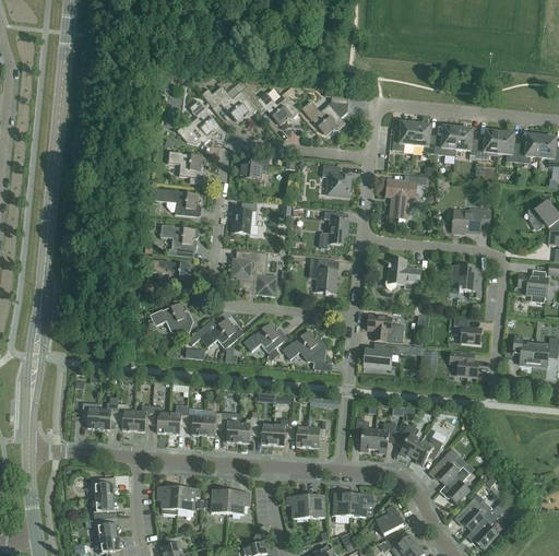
[(251,114),(257,109),(252,103),(245,94),(250,89),(247,85),(232,98),(222,85),(212,93),(207,87),(201,93),(213,107),(219,102),(223,106),(224,106),(236,119),(242,114),(248,115),(250,113),(251,114)]
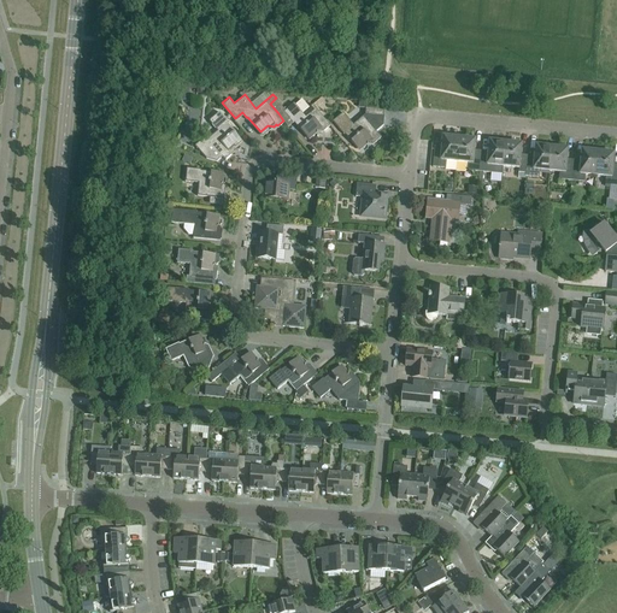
[(322,95),(316,101),(321,106),(327,101),(322,95)]
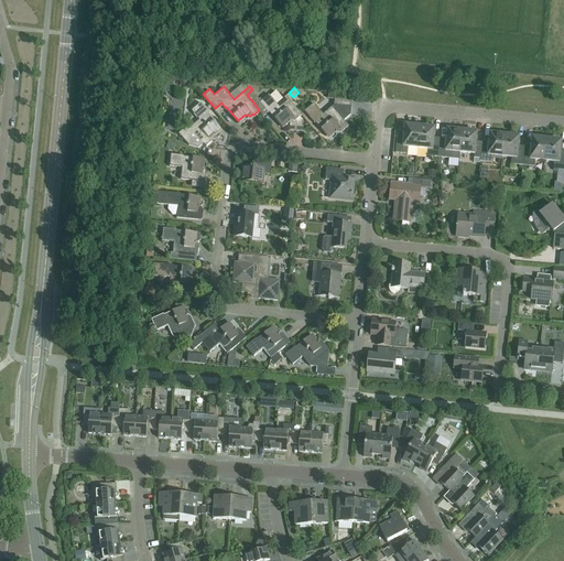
[(247,95),(255,104),(259,100),(260,99),(252,89),(247,95)]
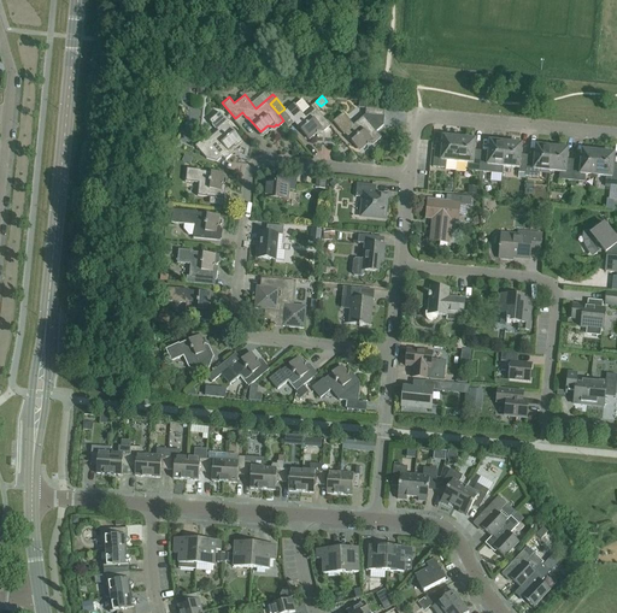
[(294,100),(285,108),(283,110),(292,119),(293,121),(294,119),(306,135),(315,129),(321,129),(322,128),(323,129),(330,123),(312,102),(307,106),(300,99),(295,102),(294,100)]
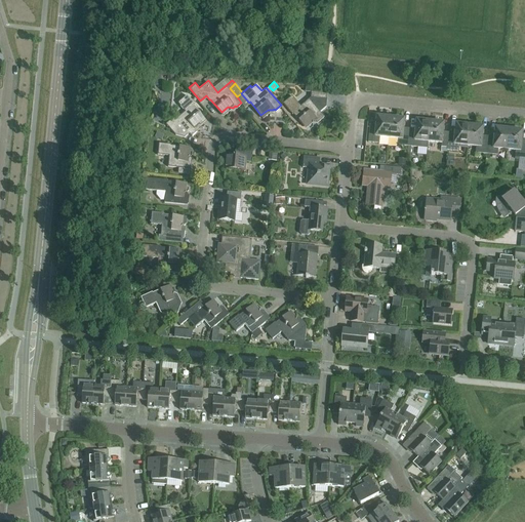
[(326,105),(327,90),(311,89),(311,95),(300,104),(291,93),(283,101),(292,112),(293,112),(304,124),(310,119),(316,119),(317,118),(318,119),(324,114),(320,110),(326,105)]
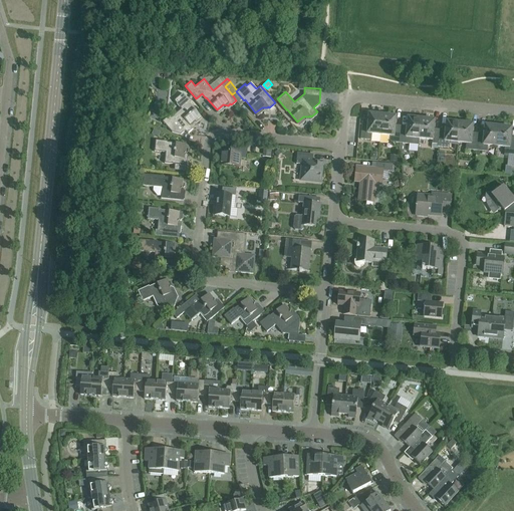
[(185,129),(188,132),(193,126),(192,125),(193,124),(194,119),(200,113),(190,101),(190,100),(183,91),(174,98),(181,107),(173,113),(172,111),(163,119),(172,131),(181,133),(185,129)]
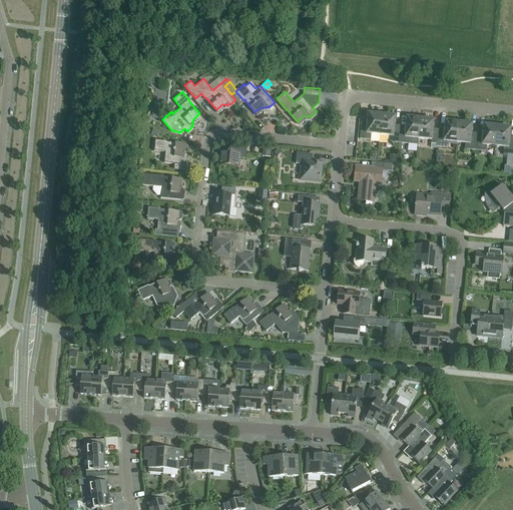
[(379,138),(381,112),(368,111),(367,120),(361,119),(360,136),(379,138)]
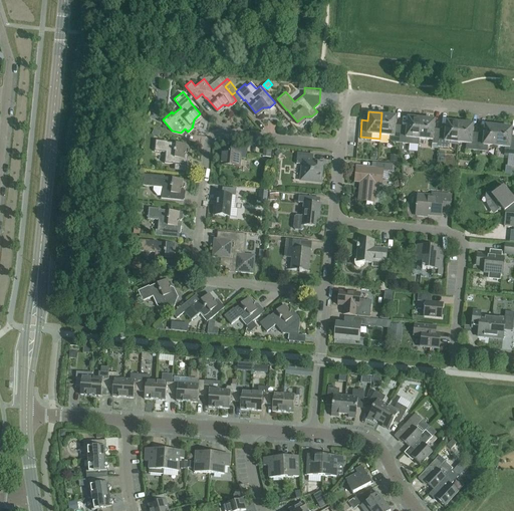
[(379,139),(399,141),(401,125),(401,123),(395,122),(396,113),(381,112),(379,139)]
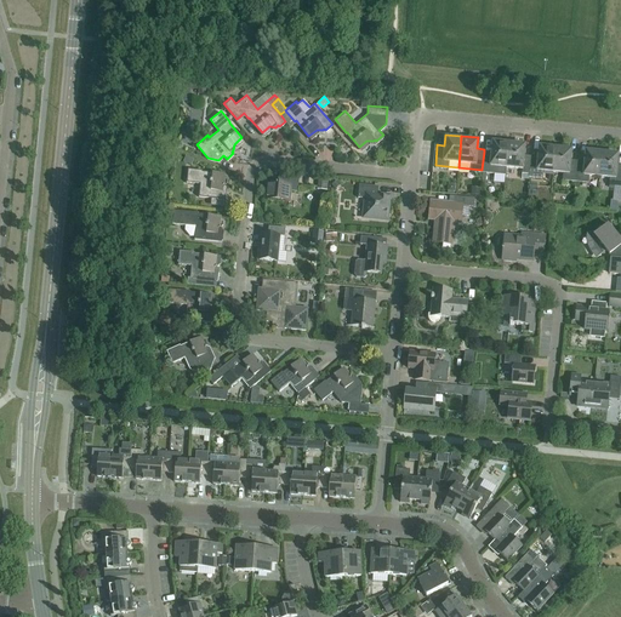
[(484,149),(484,152),(482,170),(505,172),(506,165),(508,141),(493,140),(491,149),(484,149)]
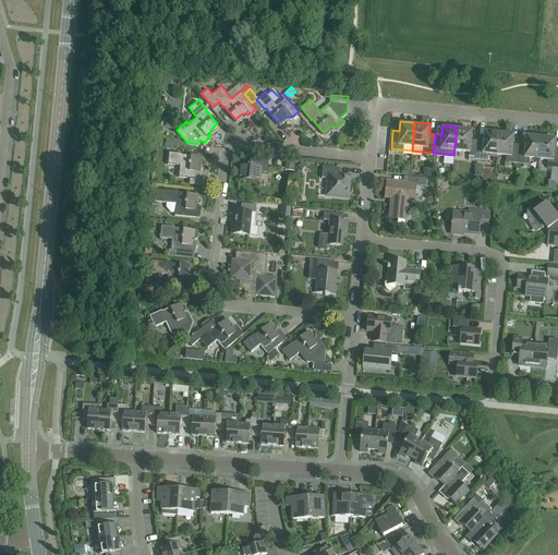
[(471,128),(457,127),(455,148),(469,149),(469,154),(475,154),(476,139),(470,137),(471,128)]
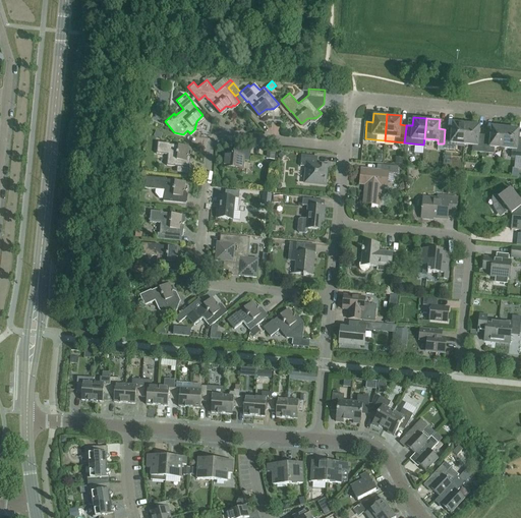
[(444,144),(444,147),(454,148),(455,141),(463,142),(465,122),(452,120),(451,129),(445,129),(444,144)]
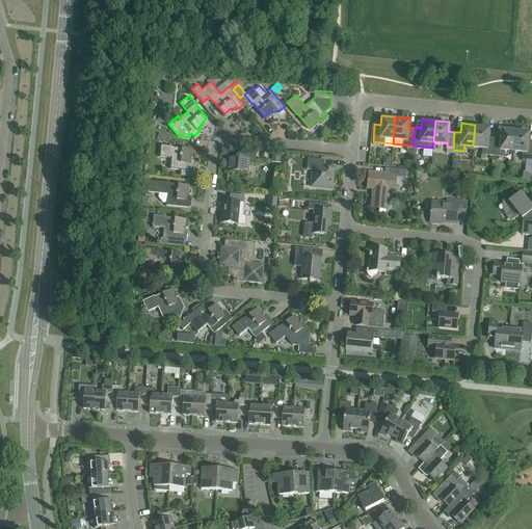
[(489,126),(475,125),(473,146),(482,146),(481,152),(493,154),(495,135),(488,135),(489,126)]
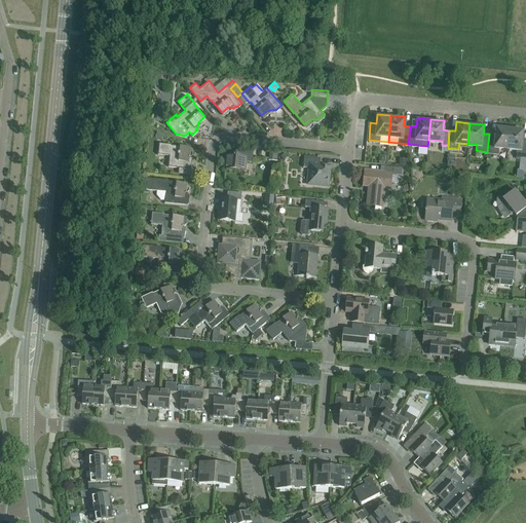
[(498,147),(508,147),(510,127),(495,125),(495,135),(489,134),(487,152),(498,153),(498,147)]
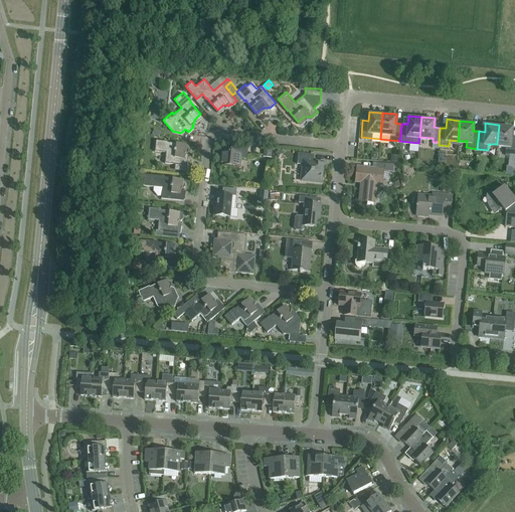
[(512,126),(499,125),(497,144),(505,145),(505,151),(514,152),(514,134),(511,135),(512,126)]
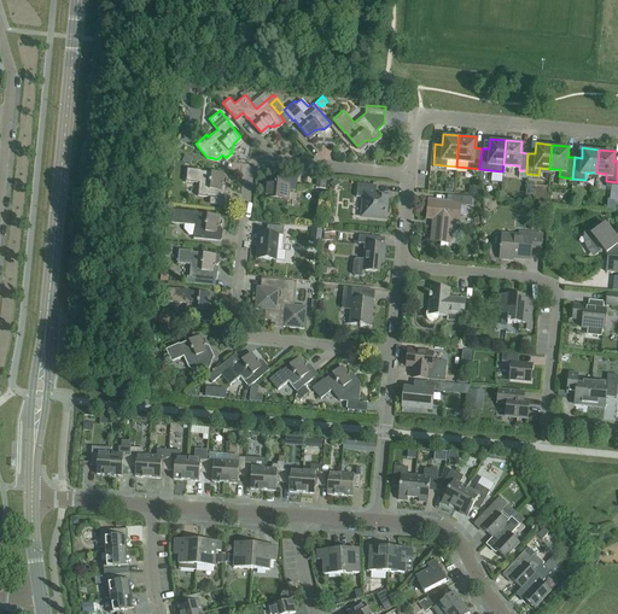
[(197,193),(208,194),(208,202),(221,203),(222,196),(225,197),(226,187),(223,187),(223,185),(220,180),(221,170),(200,168),(202,167),(186,165),(185,179),(199,181),(197,193)]
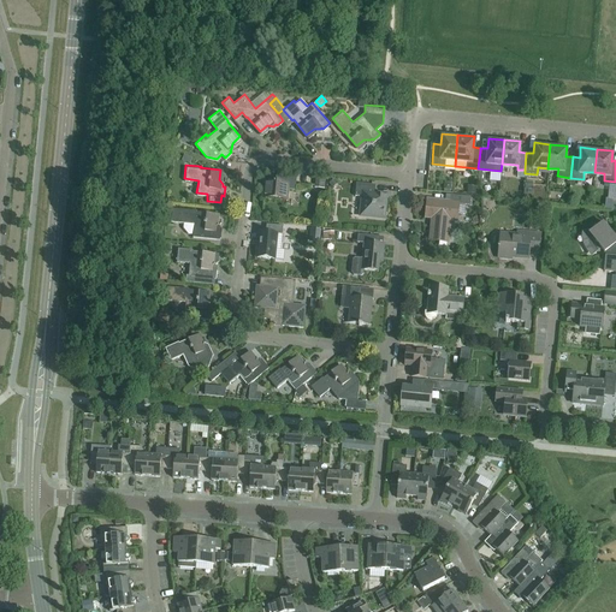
[(265,178),(262,195),(286,197),(288,186),(295,188),(296,174),(278,173),(277,180),(265,178)]
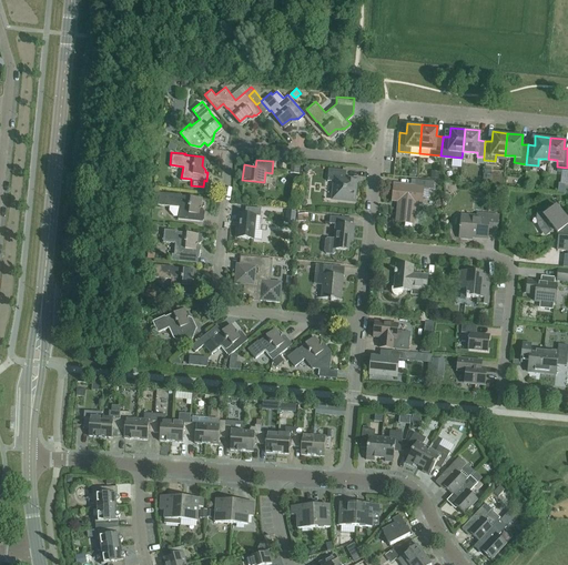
[(342,175),(343,168),(328,167),(327,179),(334,179),(332,197),(354,199),(356,177),(342,175)]
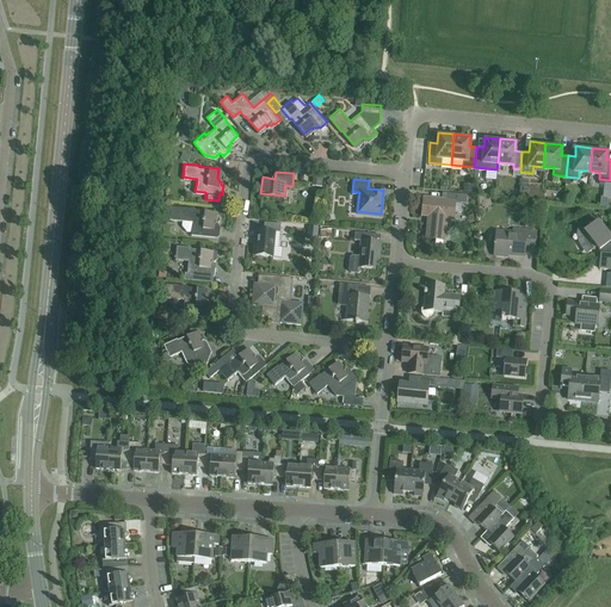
[(519,184),(519,194),(539,197),(541,186),(519,184)]
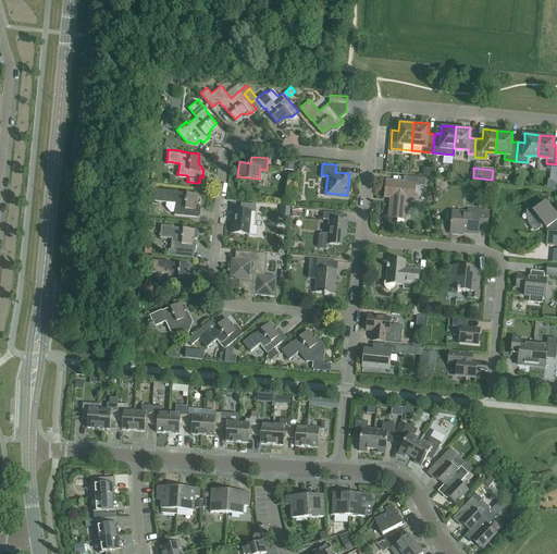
[(387,195),(385,216),(404,218),(406,196),(411,197),(412,192),(419,192),(419,183),(424,183),(425,175),(395,172),(394,177),(384,176),(382,195),(387,195)]
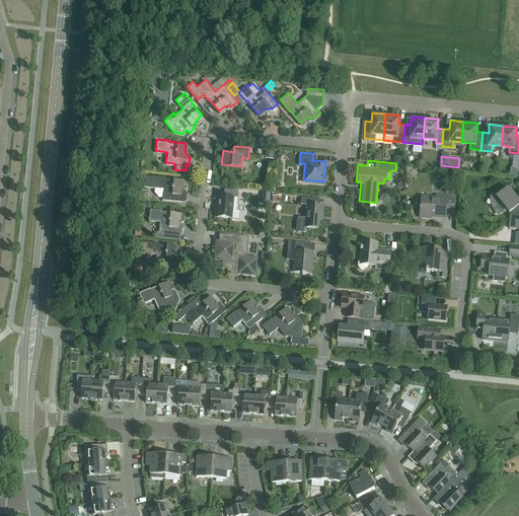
[(184,200),(186,193),(184,193),(184,191),(181,187),(181,178),(165,176),(165,175),(145,173),(144,186),(154,187),(154,191),(158,196),(162,196),(162,198),(184,200)]
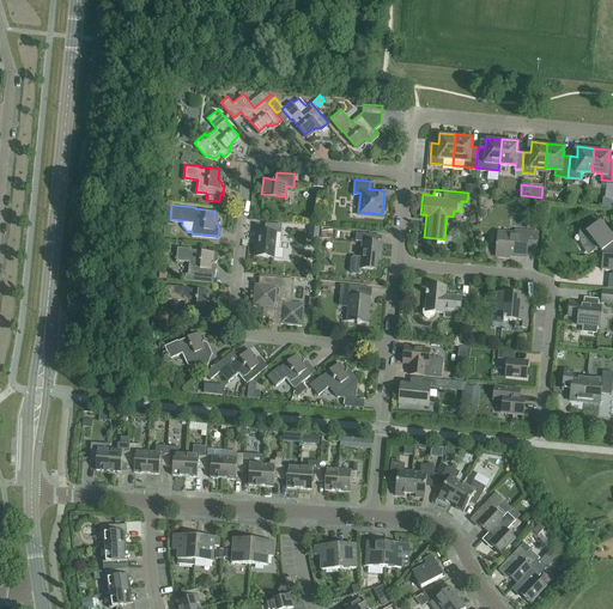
[(583,230),(599,249),(601,248),(601,249),(602,248),(604,253),(602,253),(601,267),(612,267),(612,253),(612,254),(608,242),(612,238),(612,233),(599,217),(583,230)]
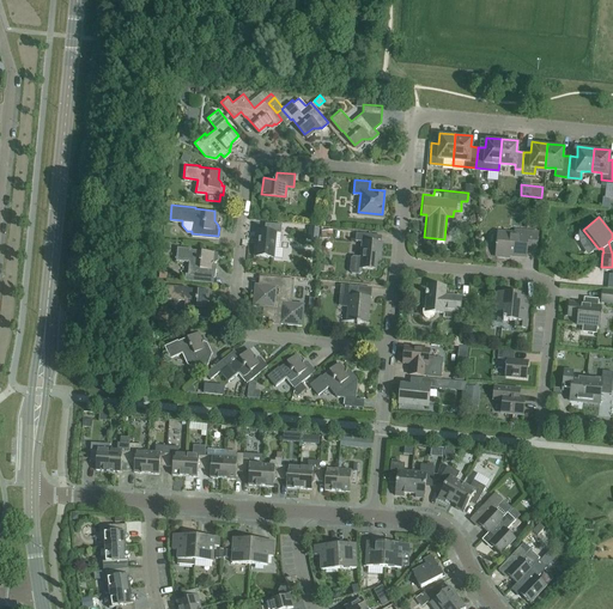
[(258,227),(255,254),(273,255),(275,230),(280,231),(281,223),(265,220),(263,229),(258,227)]
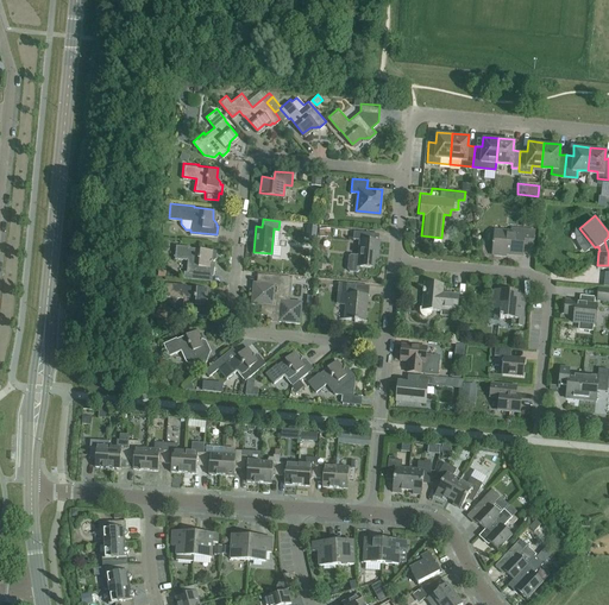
[(307,224),(306,235),(316,237),(316,224),(307,224)]
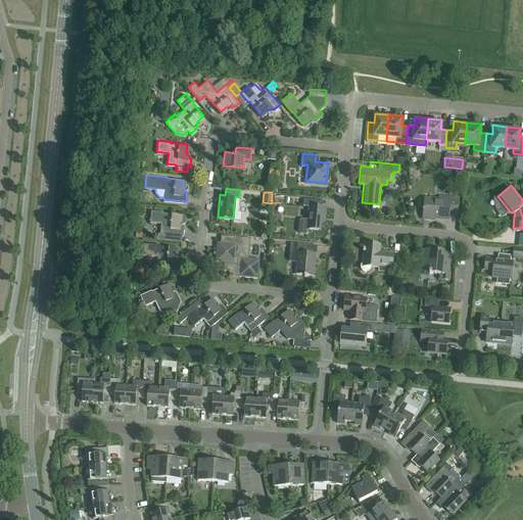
[(438,198),(425,197),(424,205),(422,205),(422,207),(424,207),(423,217),(434,218),(434,215),(448,216),(448,211),(457,213),(459,195),(439,193),(438,198)]
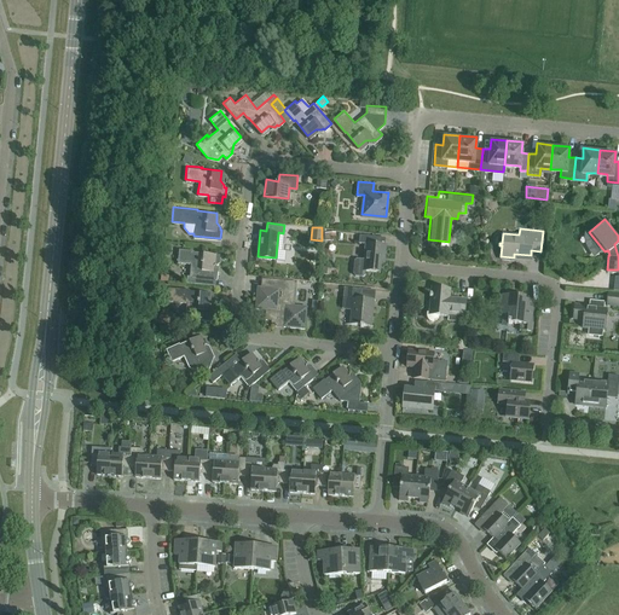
[(364,272),(365,268),(380,270),(381,254),(385,254),(386,243),(382,243),(383,236),(359,233),(359,241),(365,242),(364,257),(357,256),(354,259),(353,271),(356,273),(363,274),(364,272)]
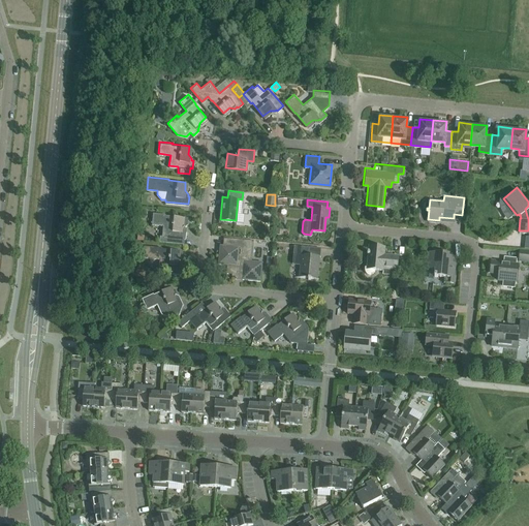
[(163,224),(162,235),(159,235),(159,241),(182,243),(183,238),(185,238),(186,230),(185,230),(185,228),(183,226),(187,223),(187,216),(165,214),(165,213),(153,212),(152,223),(163,224)]
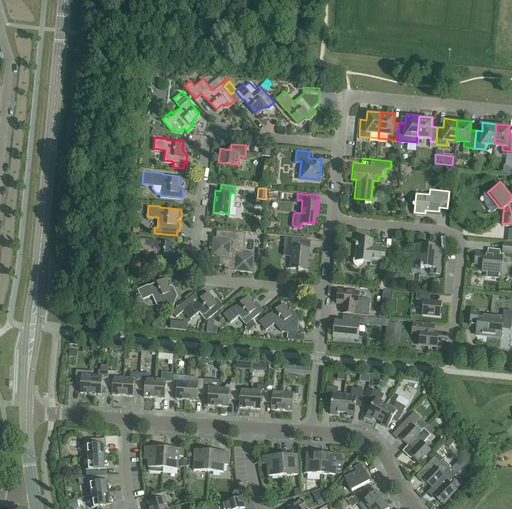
[(226,265),(225,268),(252,270),(253,252),(242,251),(244,232),(215,229),(214,236),(213,236),(211,254),(220,254),(219,263),(225,263),(224,265),(226,265)]
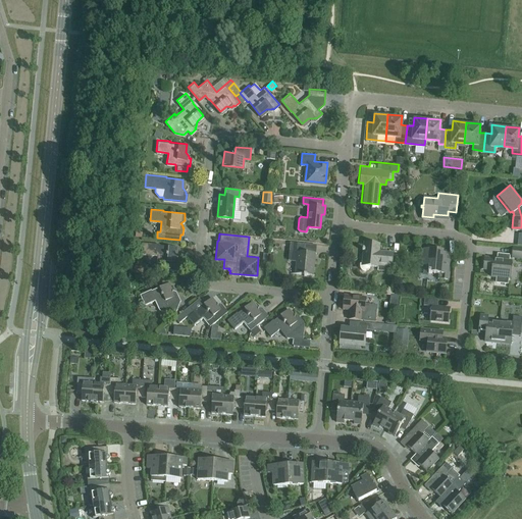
[(180,260),(178,260),(178,258),(175,254),(176,246),(159,244),(160,243),(140,241),(139,252),(158,254),(156,267),(179,269),(180,260)]
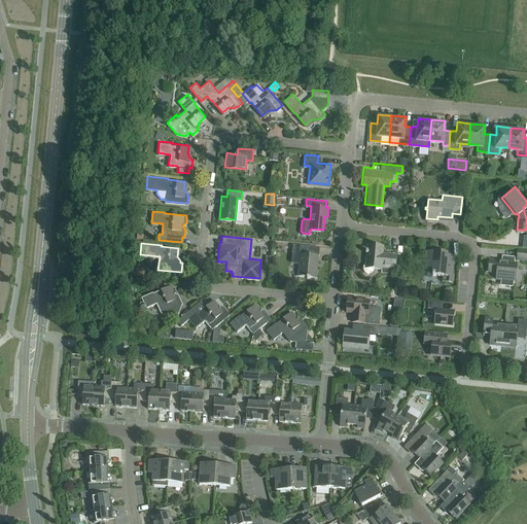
[(318,245),(307,244),(292,243),(291,259),(292,262),(300,262),(299,274),(315,276),(318,245)]
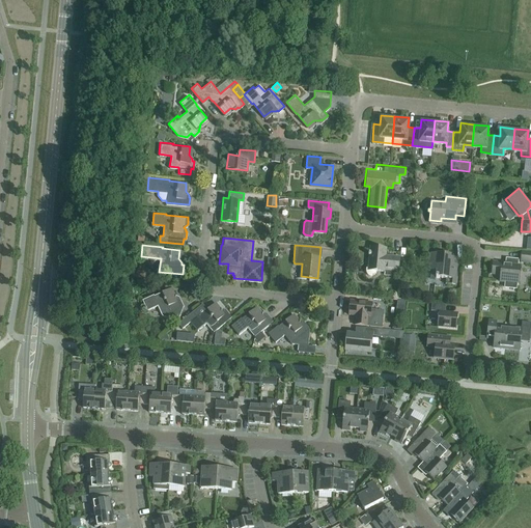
[(367,268),(384,270),(384,274),(395,275),(396,269),(398,269),(399,254),(386,253),(386,246),(370,245),(369,251),(368,250),(368,253),(369,253),(367,268)]
